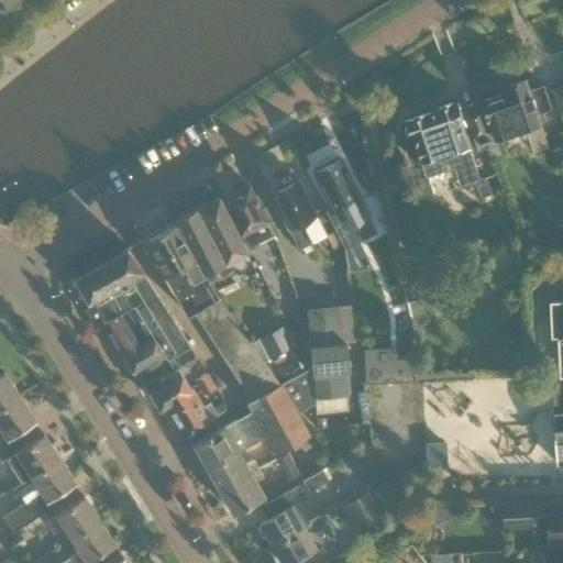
[(498,136),(499,143),(499,145),(529,135),(534,151),(548,145),(541,123),(541,122),(539,113),(552,109),(544,86),(531,90),(527,79),(507,86),(509,92),(483,101),(484,105),(482,105),(483,108),(482,109),(485,118),(486,118),(494,138),(498,136)]
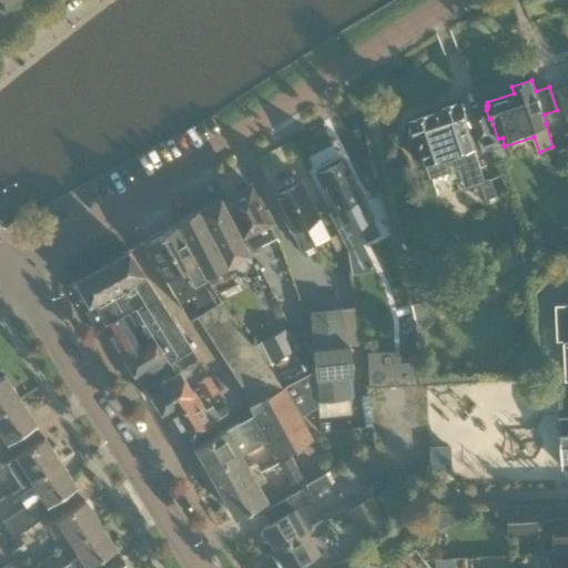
[(567,85),(558,90),(567,119),(567,85)]
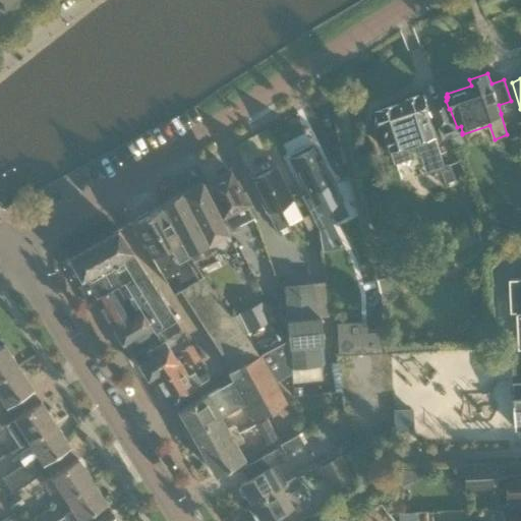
[(421,153),(427,170),(440,166),(445,164),(435,135),(436,135),(428,114),(430,114),(424,96),(420,97),(419,95),(408,99),(408,100),(379,110),(380,114),(378,115),(381,123),(383,122),(388,136),(386,136),(389,147),(391,146),(396,161),(421,153)]
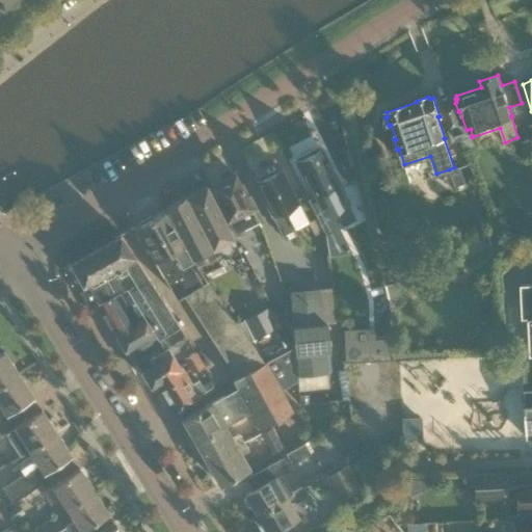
[(455,103),(441,107),(452,143),(472,137),(472,135),(471,129),(467,130),(459,111),(458,111),(455,103)]
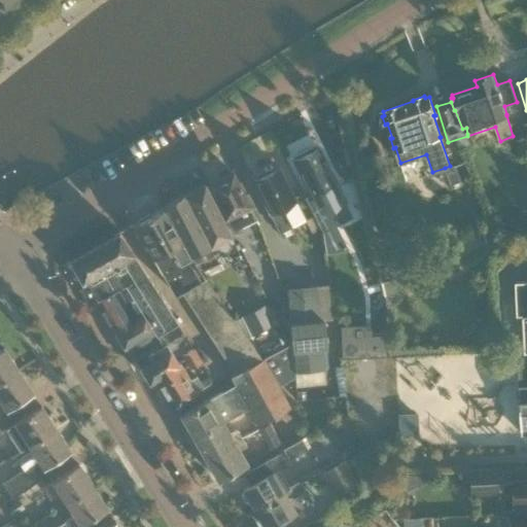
[(517,153),(526,149),(526,140),(526,137),(513,141),(517,153)]
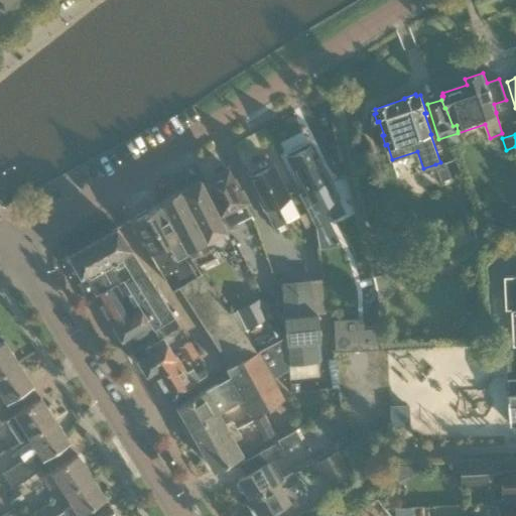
[(303,190),(297,192),(315,227),(318,248),(319,248),(316,227),(344,213),(328,178),(310,145),(308,146),(305,145),(290,153),(289,155),(286,157),(303,190)]
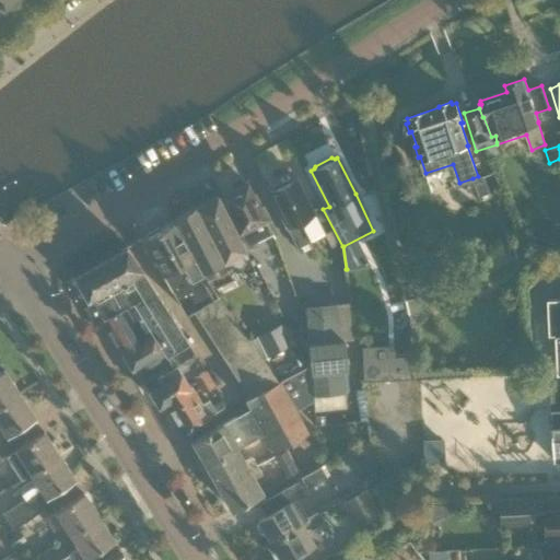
[(295,178),(293,179),(289,177),(282,182),(280,186),(269,191),(279,210),(278,211),(287,228),(288,228),(298,246),(308,241),(323,233),(295,178)]
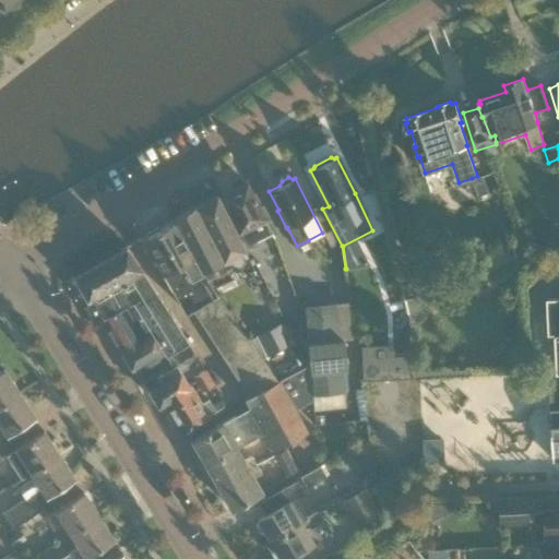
[(246,183),(245,185),(240,183),(233,187),(233,191),(221,197),(246,245),(271,233),(246,183)]
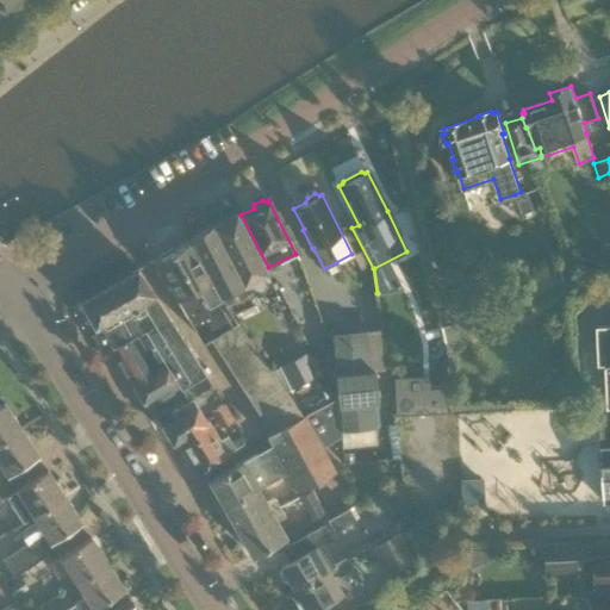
[(235,215),(211,226),(240,285),(241,284),(247,294),(272,284),(235,215)]
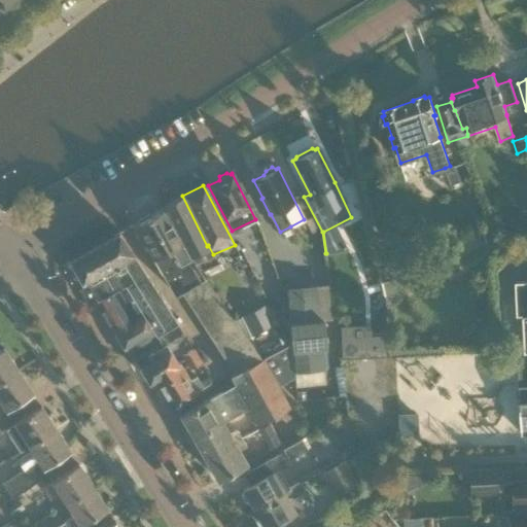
[(189,255),(207,246),(182,196),(164,206),(189,255)]
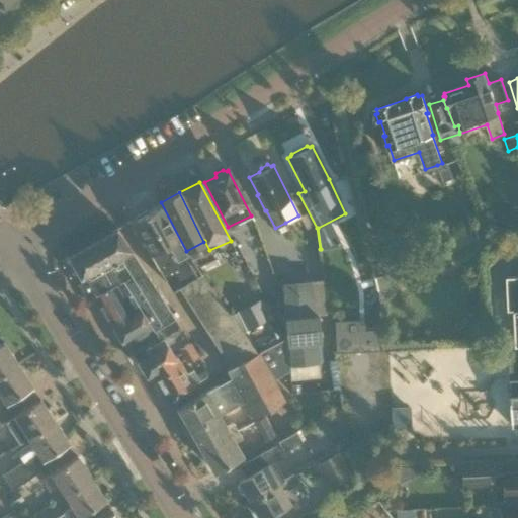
[(158,268),(171,288),(199,272),(191,260),(183,248),(159,204),(132,220),(158,268)]
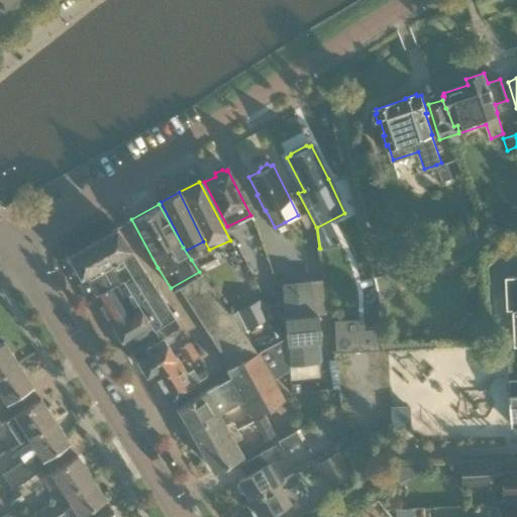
[(133,353),(163,336),(162,334),(178,324),(169,308),(151,282),(116,227),(68,254),(91,294),(93,293),(113,281),(123,297),(128,294),(131,299),(134,297),(154,330),(149,333),(149,343),(133,353)]
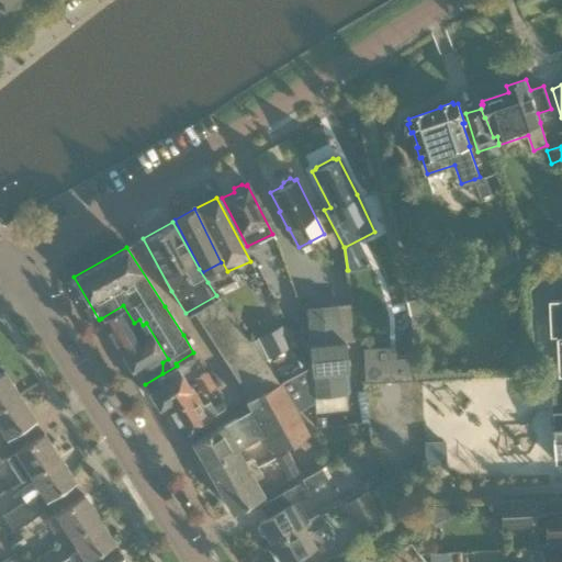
[(424,321),(419,299),(406,302),(412,324),(424,321)]
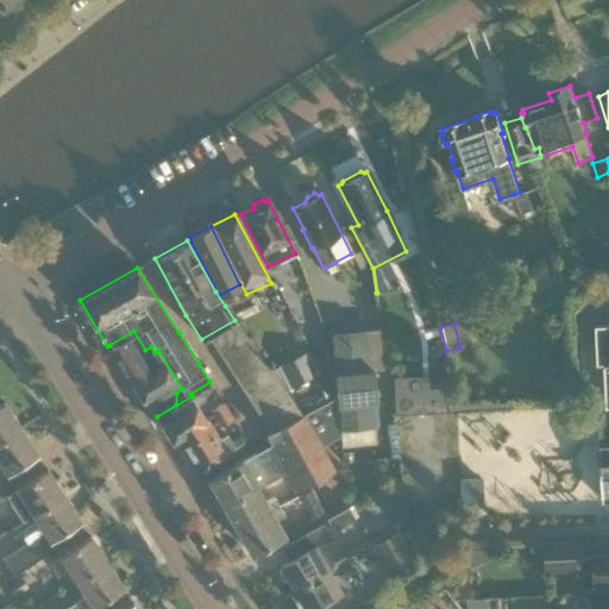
[(608,324),(596,325),(598,365),(604,365),(607,408),(608,407),(608,419),(600,420),(601,446),(608,445),(608,463),(601,463),(603,502),(608,501),(608,324)]
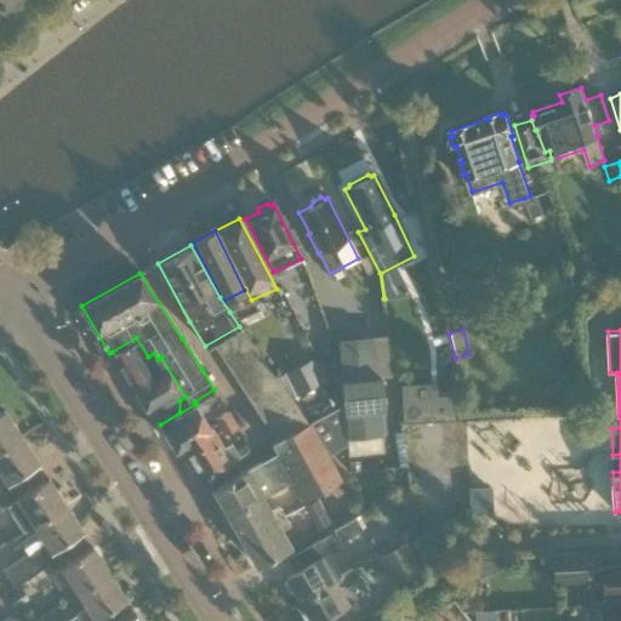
[(148,357),(136,337),(112,352),(148,415),(169,403),(170,405),(180,400),(186,397),(161,357),(158,359),(154,353),(148,357)]
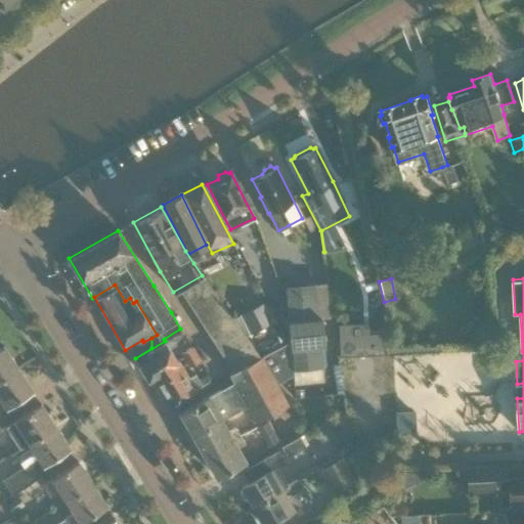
[(293,370),(318,367),(321,367),(319,346),(323,346),(320,318),(317,318),(313,286),(285,289),(285,294),(287,306),(293,370)]
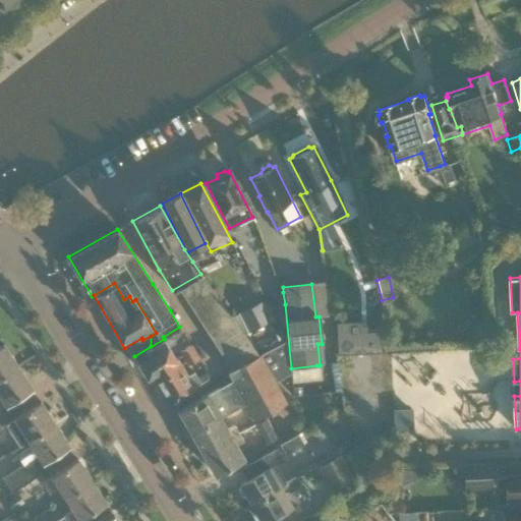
[(271,305),(285,304),(283,292),(270,293),(271,305)]
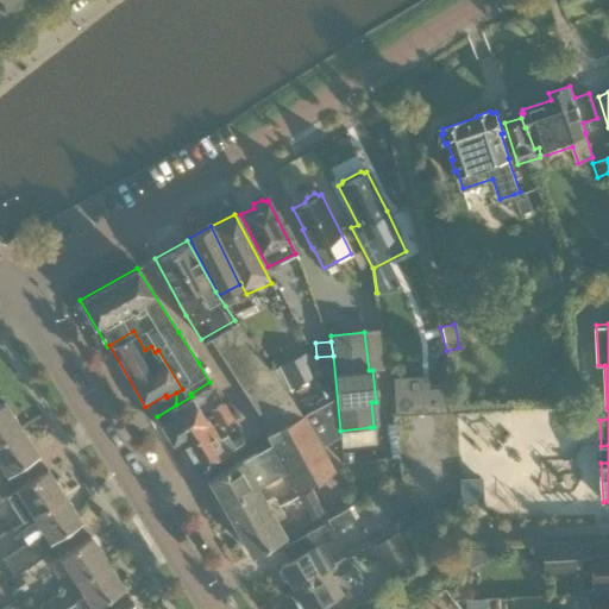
[(311,362),(284,375),(292,387),(316,375),(311,362)]
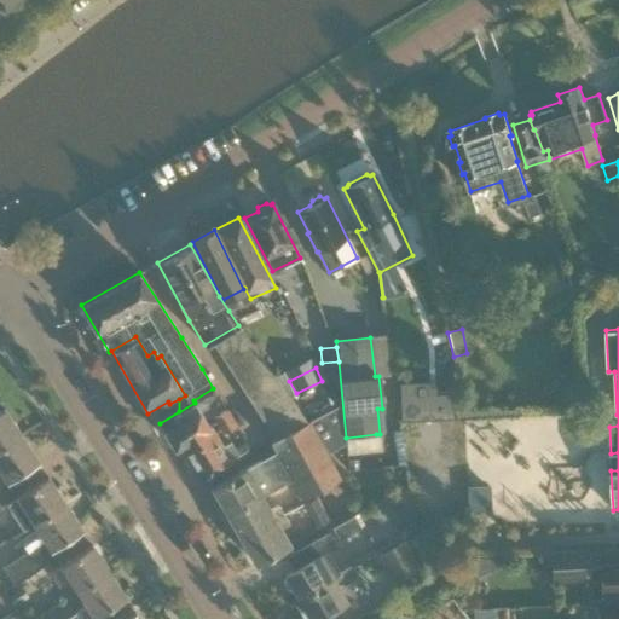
[(399,386),(400,421),(453,418),(452,400),(429,401),(429,385),(399,386)]
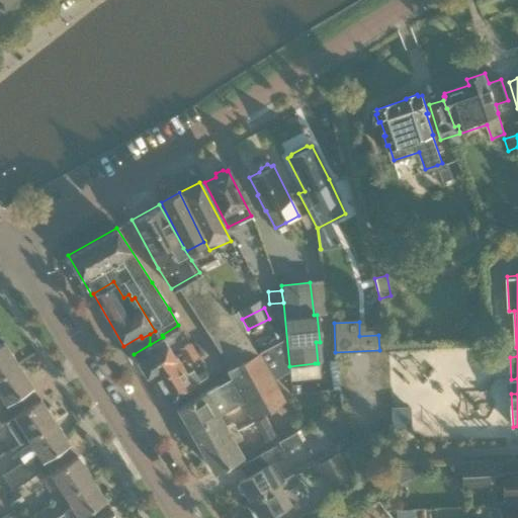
[(239,328),(214,343),(230,366),(226,368),(232,379),(243,401),(252,417),(284,400),(273,378),(287,370),(285,338),(257,353),(239,328)]
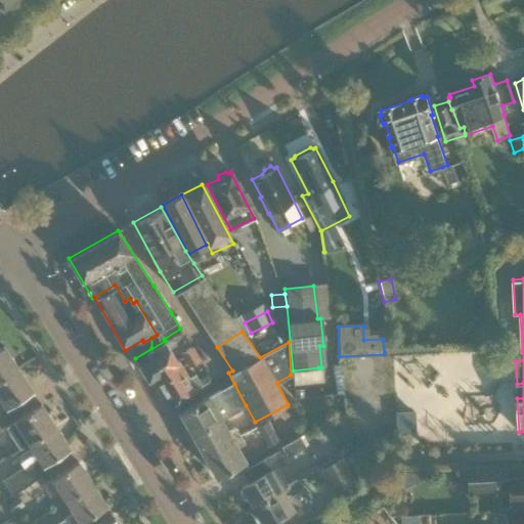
[(179,363),(165,341),(135,358),(147,380),(151,377),(153,379),(179,363)]
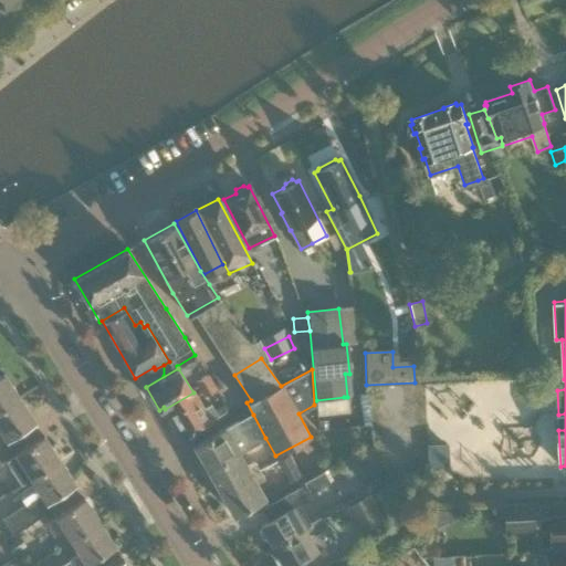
[(195,381),(199,388),(211,381),(208,374),(195,381)]
